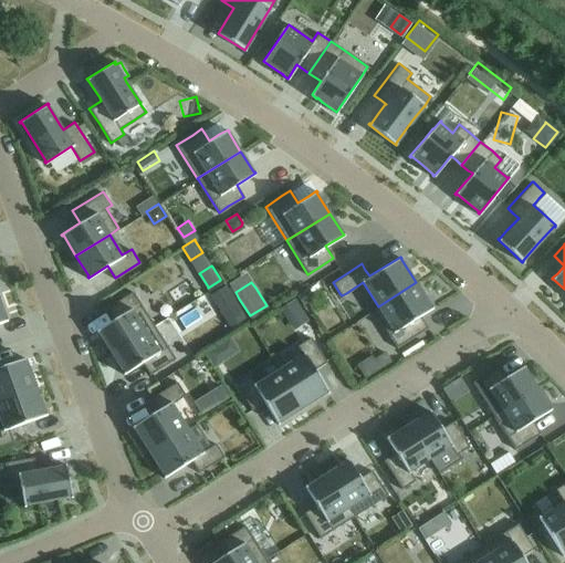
[(427,311),(432,308),(431,305),(431,306),(416,283),(416,282),(378,306),(373,310),(384,326),(396,347),(414,336),(428,327),(425,321),(420,315),(427,311)]
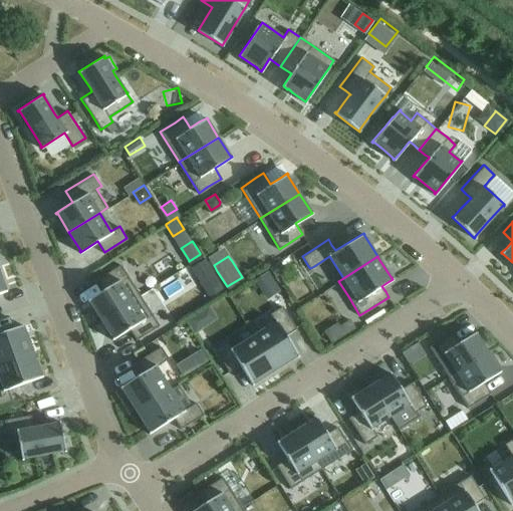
[(204,257),(191,266),(198,278),(212,270),(204,258),(204,257)]
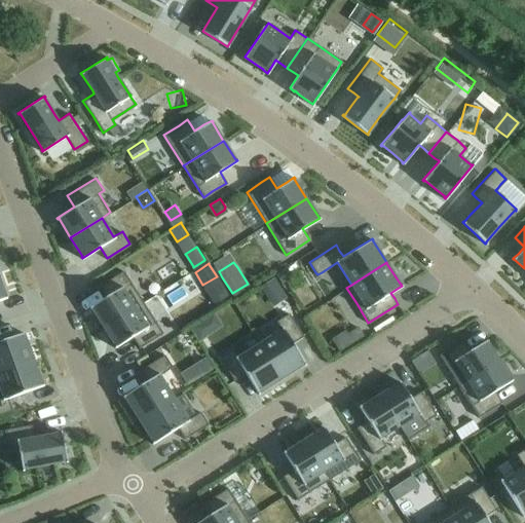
[(286,267),(276,272),(282,282),(291,275),(286,267)]
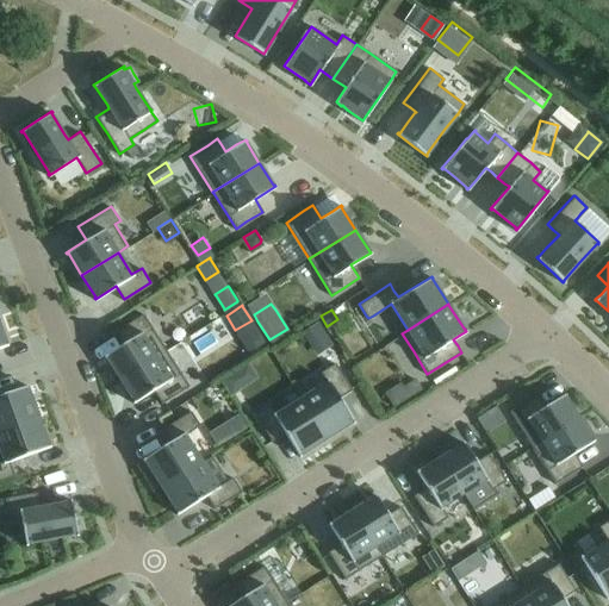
[(165,348),(143,312),(116,330),(124,343),(104,355),(104,356),(105,356),(119,378),(119,379),(166,349),(165,348)]
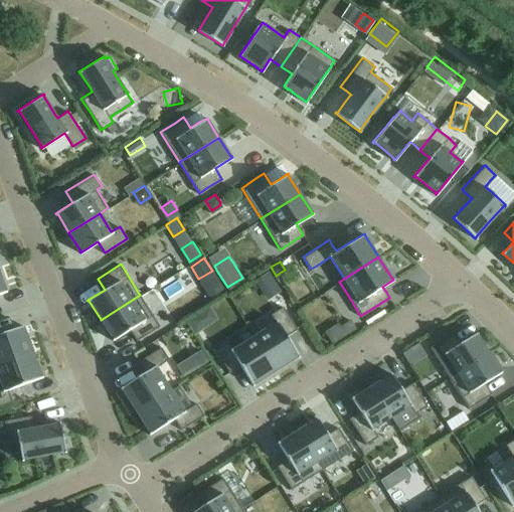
[(159,325),(140,295),(101,320),(113,338),(112,338),(112,340),(129,329),(136,340),(159,325)]
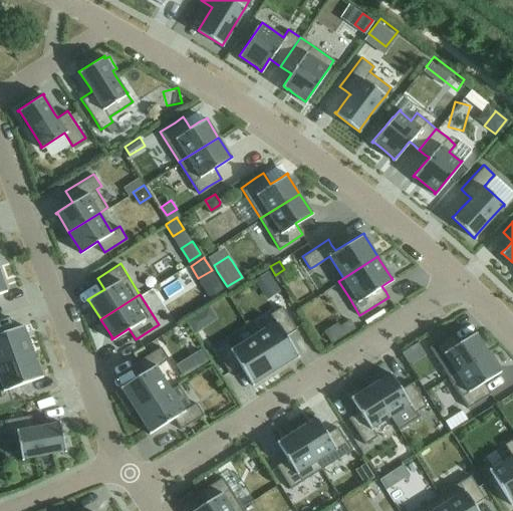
[(253,334),(274,368),(287,360),(292,357),(296,354),(297,355),(298,355),(278,323),(289,316),(275,294),(262,301),(274,320),(275,320),(253,334)]
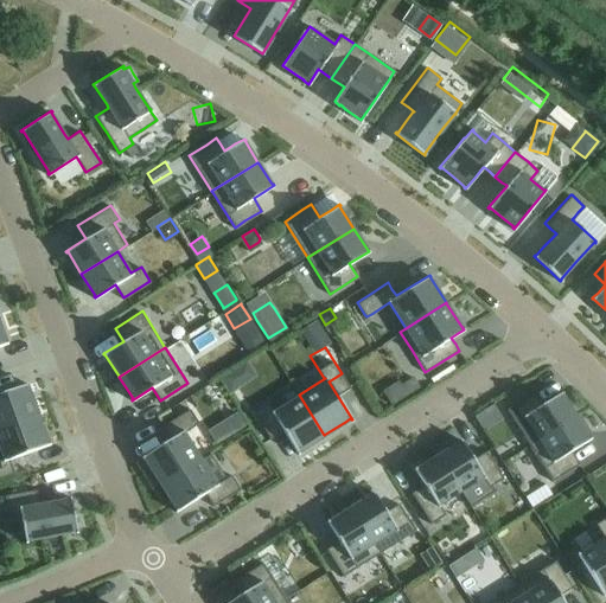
[(235,369),(222,376),(230,390),(243,382),(235,369)]
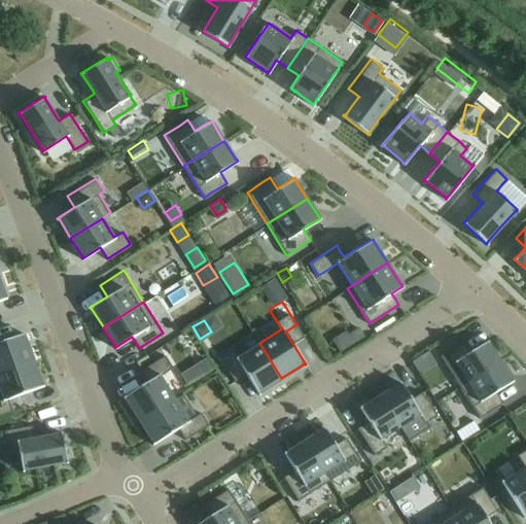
[(348,333),(335,341),(340,350),(354,342),(363,336),(357,326),(348,333)]
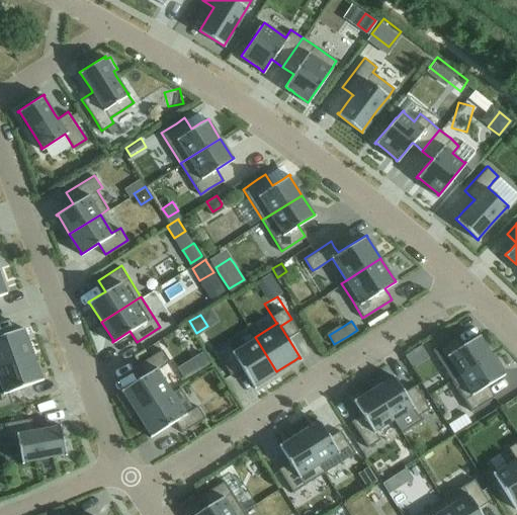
[(0,364),(32,353),(23,328),(24,328),(23,327),(9,332),(0,335),(0,364)]
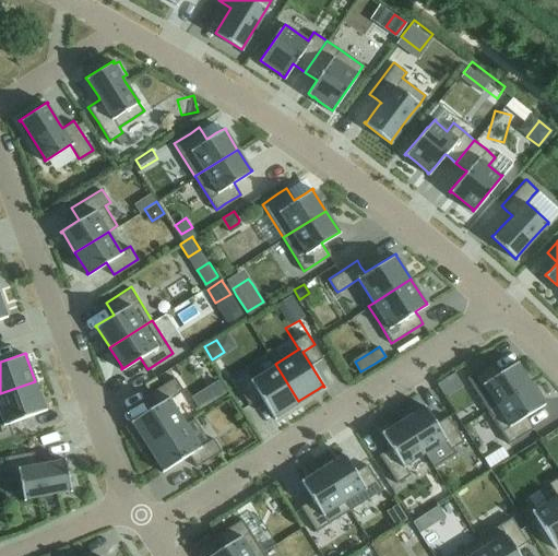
[(530,382),(517,363),(518,362),(517,361),(507,367),(498,373),(495,366),(490,361),(477,368),(466,376),(487,410),(530,382)]
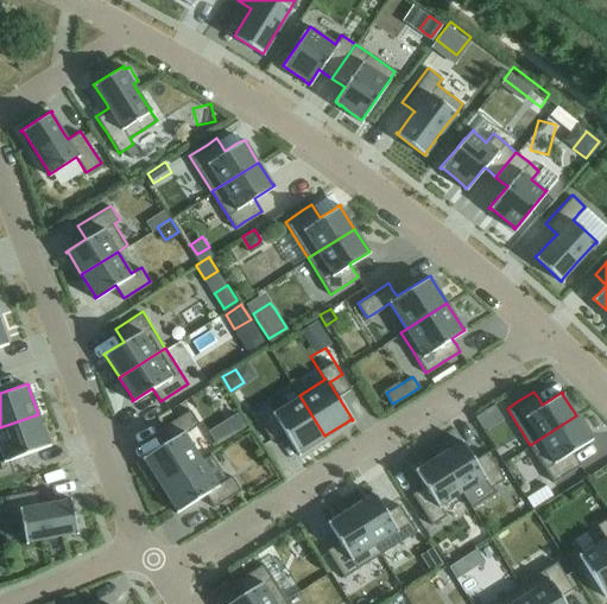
[(324,436),(299,395),(273,412),(272,411),(273,411),(270,405),(267,402),(253,411),(263,426),(270,438),(276,434),(283,430),(291,443),(298,455),(299,453),(299,452),(310,445),(324,436)]
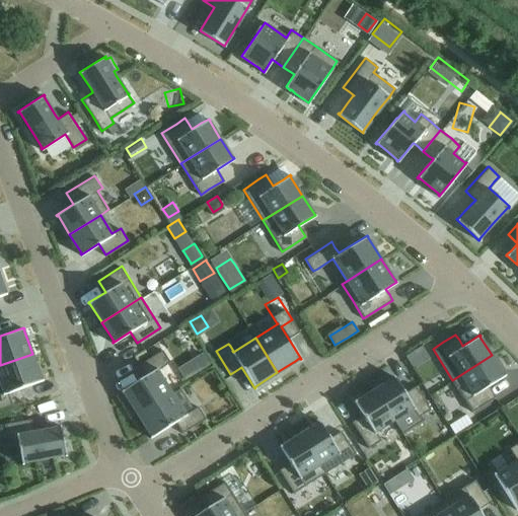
[(417,346),(404,354),(413,367),(425,359),(417,346)]
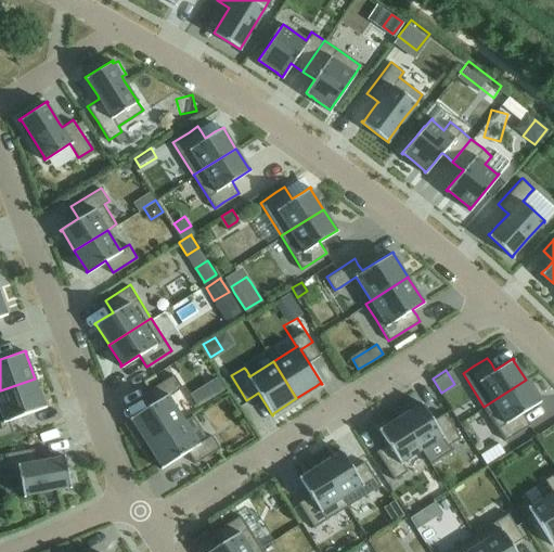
[(182,418),(168,395),(177,389),(181,386),(177,380),(174,373),(160,381),(149,388),(152,395),(156,400),(143,409),(129,418),(130,419),(131,419),(145,441),(182,419),(182,418)]
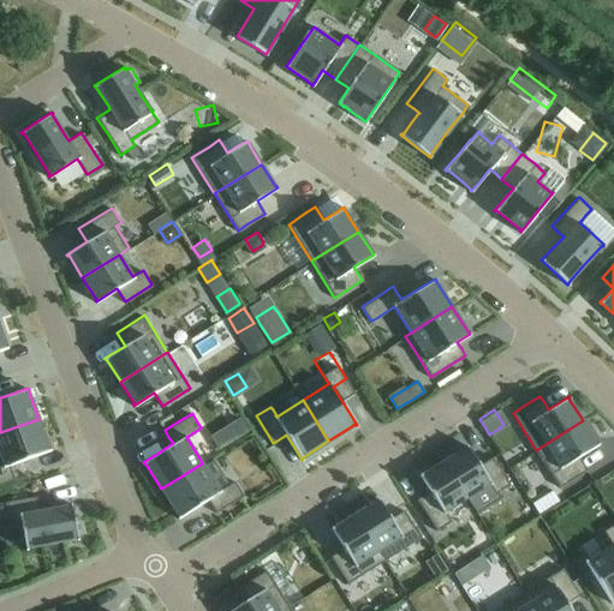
[(238,438),(251,430),(243,417),(231,425),(238,438)]
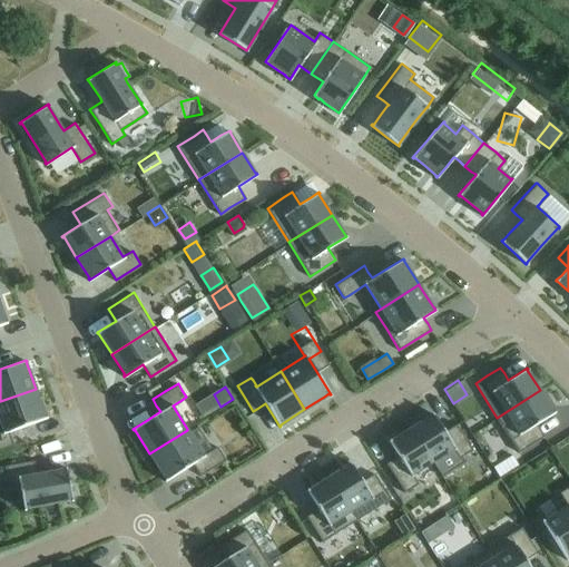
[(28,423),(47,417),(47,416),(46,416),(36,389),(0,401),(0,422),(3,431),(0,431),(0,449),(12,445),(8,431),(28,423)]
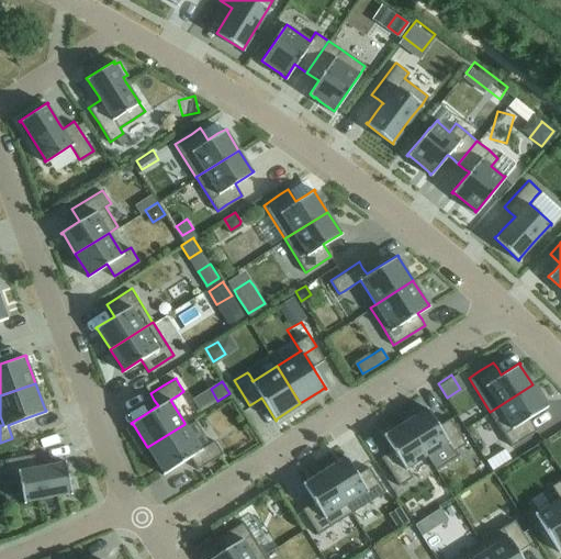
[(529,417),(547,405),(546,404),(546,405),(545,403),(534,388),(533,384),(490,412),(494,418),(511,445),(523,438),(536,429),(535,428),(528,417),(529,417)]
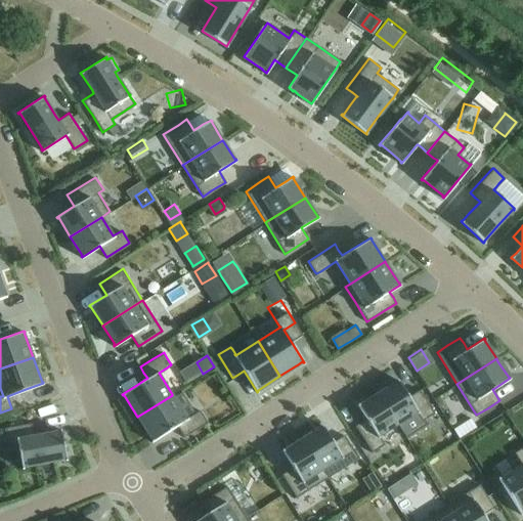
[(430,382),(435,395),(448,391),(443,378),(430,382)]
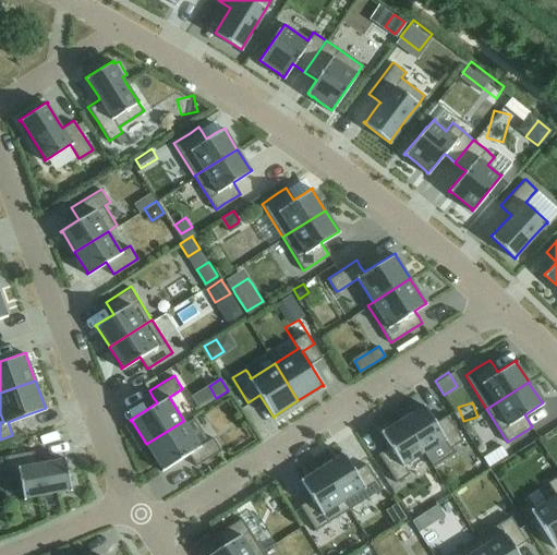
[(422,405),(402,418),(423,451),(433,467),(456,453),(451,446),(456,443),(462,439),(447,414),(439,419),(435,422),(423,403),(422,403),(422,405)]
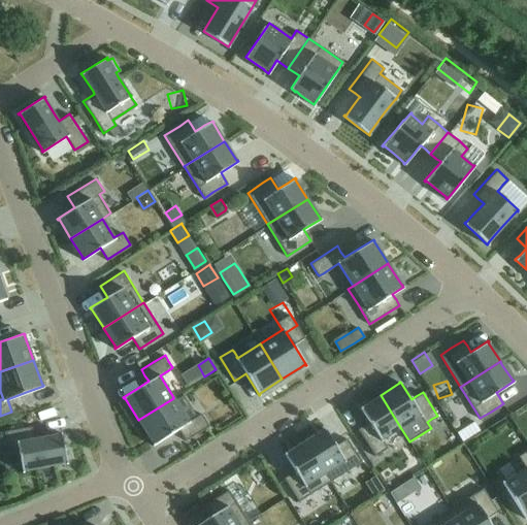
[(363,424),(357,428),(367,444),(374,455),(381,451),(387,447),(385,444),(382,439),(382,438),(383,438),(400,427),(381,395),(374,398),(361,407),(361,406),(360,406),(363,413),(368,421),(363,424)]
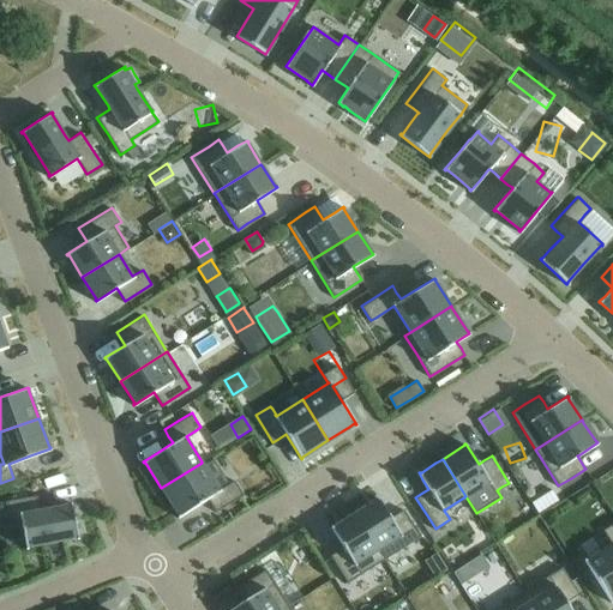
[(228,503),(242,494),(238,485),(234,479),(218,488),(218,489),(202,463),(161,488),(178,514),(176,515),(178,517),(202,501),(208,497),(215,511),(228,503)]
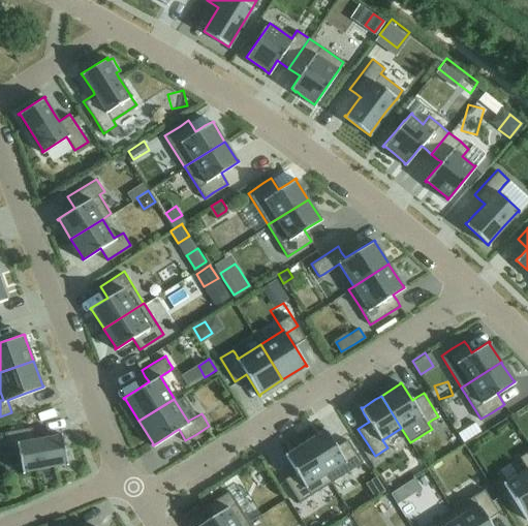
[(474,419),(457,429),(464,440),(482,430),(474,419)]
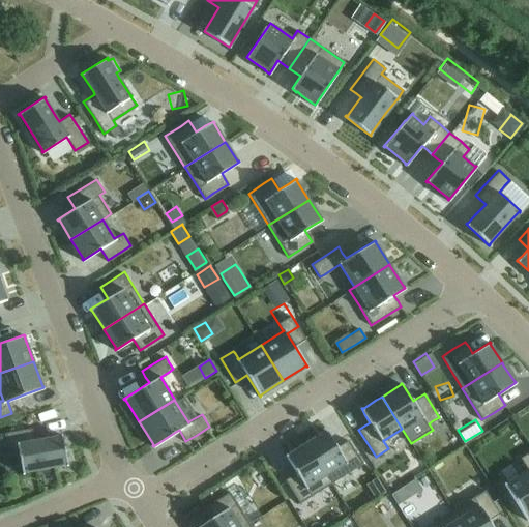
[(63,446),(61,434),(60,434),(60,435),(48,437),(34,440),(31,427),(4,432),(7,446),(17,445),(18,452),(22,473),(24,473),(23,472),(52,466),(65,464),(66,465),(67,465),(63,446)]
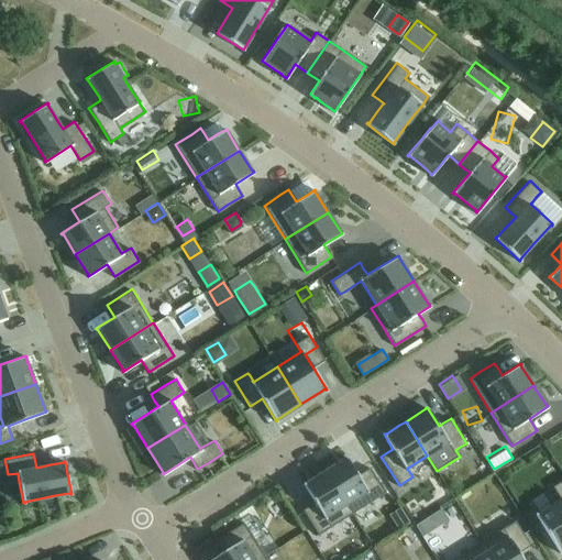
[(377,480),(370,467),(357,474),(355,471),(351,464),(349,460),(345,456),(344,457),(345,457),(324,470),(351,513),(367,503),(385,492),(377,480)]
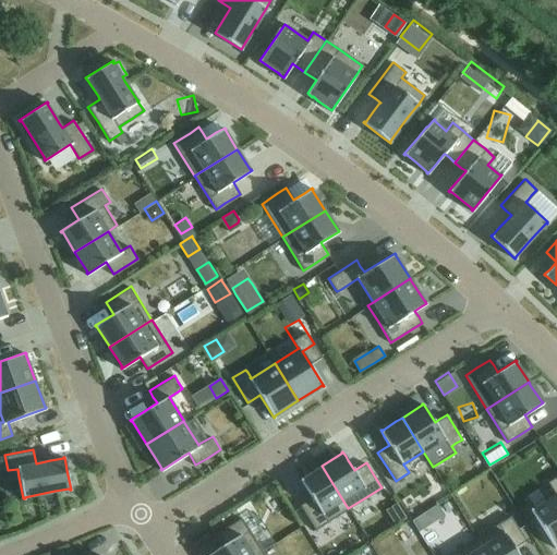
[(348,508),(322,466),(301,479),(301,478),(300,479),(304,485),(311,497),(303,502),(299,504),(315,529),(338,515),(348,508)]
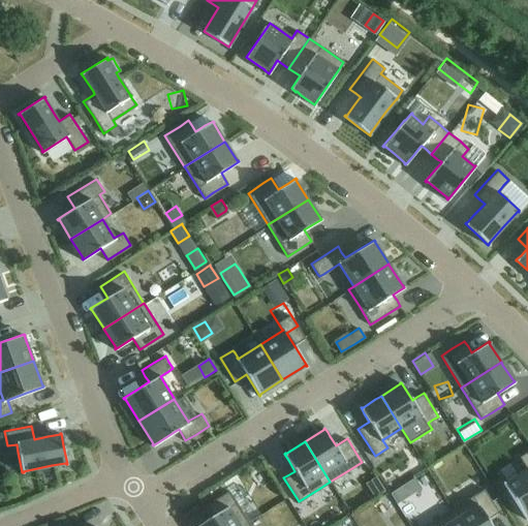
[(503,481),(502,482),(515,501),(526,519),(527,518),(526,517),(527,516),(527,450),(519,456),(526,468),(516,474),(504,482),(503,481)]
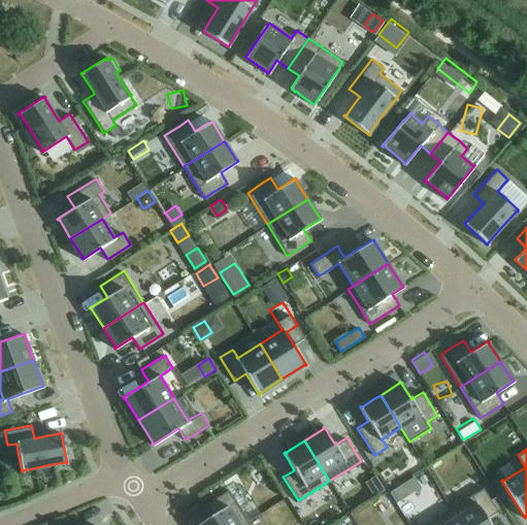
[(375,473),(365,481),(373,494),(384,488),(375,473)]
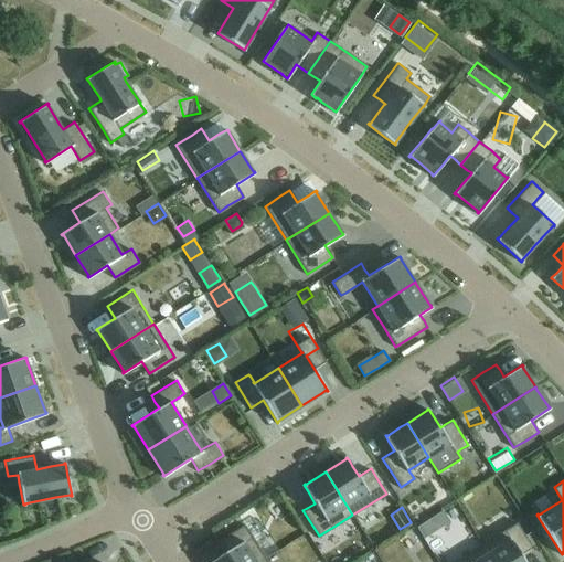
[(226,551),(209,561),(256,561),(265,557),(278,549),(259,520),(247,528),(244,523),(231,531),(219,539),(222,544),(226,551)]
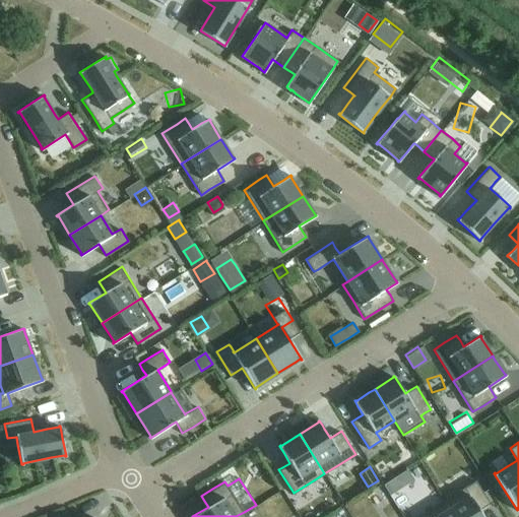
[(475,479),(444,499),(455,516),(482,516),(478,510),(483,507),(490,503),(482,492),(475,479)]
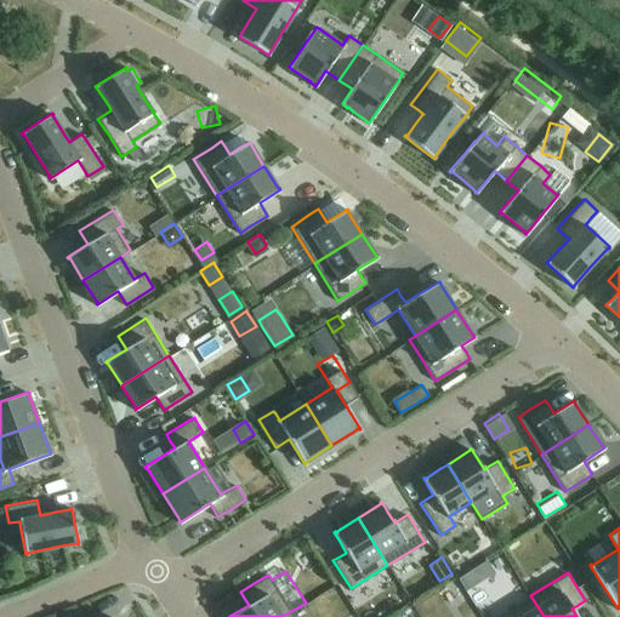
[(524,599),(496,616),(544,616),(530,595),(524,599)]
